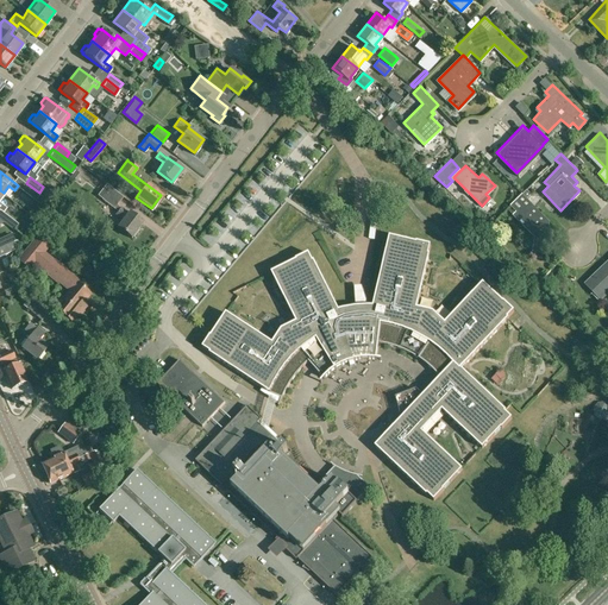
[(121,195),(108,186),(105,182),(96,194),(117,209),(114,213),(123,219),(117,226),(130,237),(142,221),(129,212),(127,213),(119,206),(120,206),(116,203),(121,195)]
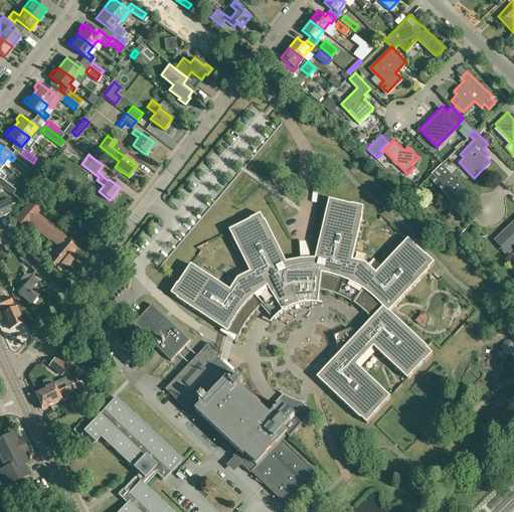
[(22,155),(18,159),(29,168),(33,163),(22,155)]
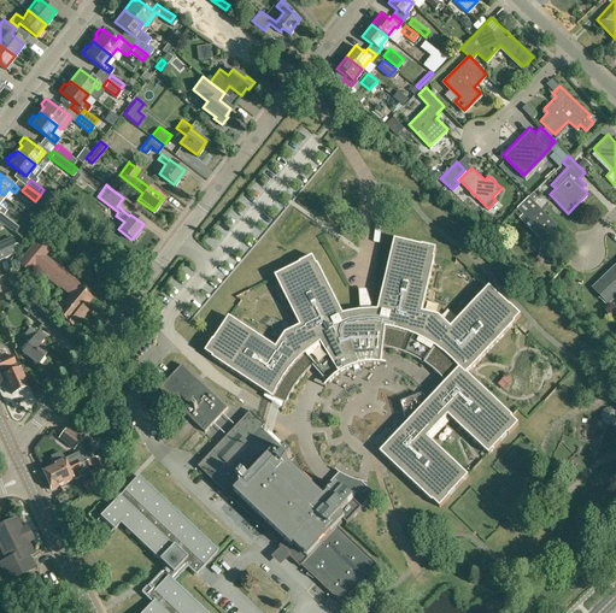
[(0,220),(7,227),(12,220),(3,213),(6,208),(0,204),(0,200),(4,195),(0,193),(0,220)]
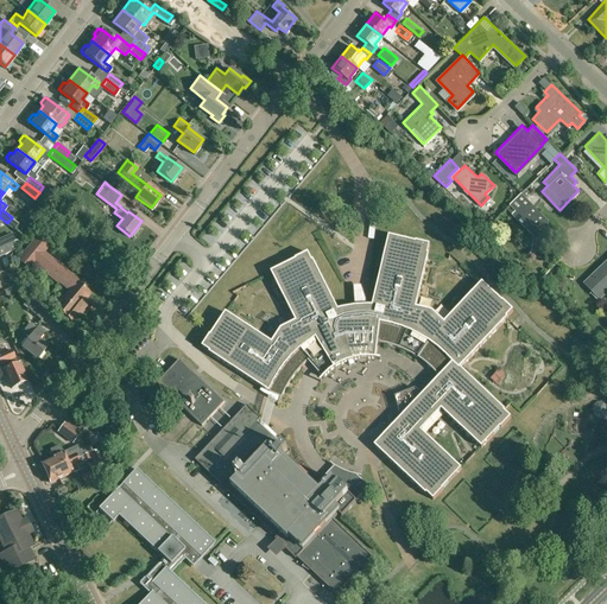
[(510,203),(516,209),(512,213),(533,235),(530,254),(543,256),(549,220),(520,192),(510,203)]
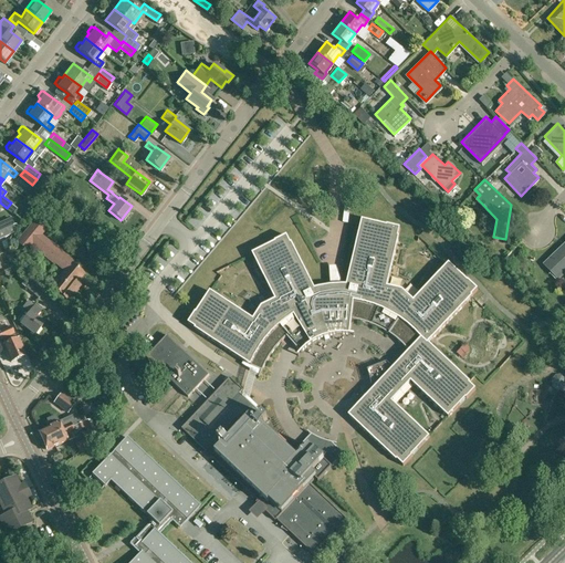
[(395,458),(396,458),(403,464),(411,454),(410,454),(417,447),(428,435),(391,399),(409,379),(447,415),(464,396),(466,396),(474,387),(468,381),(469,381),(427,341),(471,294),(471,293),(477,287),(467,278),(466,279),(448,261),(412,298),(401,288),(386,284),(398,235),(397,233),(399,226),(386,222),(386,223),(361,217),(345,282),(342,282),(341,282),(337,282),(337,277),(333,278),(330,278),(330,283),(317,285),(313,287),(291,240),(290,240),(285,233),(273,239),(274,240),(251,251),(274,298),(260,304),(252,316),(209,289),(187,321),(194,325),(194,326),(250,363),(261,368),(261,367),(265,360),(270,353),(274,345),(280,339),(285,334),(300,350),(301,350),(305,344),(311,341),(316,337),(323,334),(324,339),(330,337),(328,333),(335,332),(342,331),(347,332),(348,332),(348,331),(351,316),(359,319),(367,321),(374,323),(382,327),(388,332),(395,336),(401,342),(407,347),(408,348),(347,413),(395,458)]
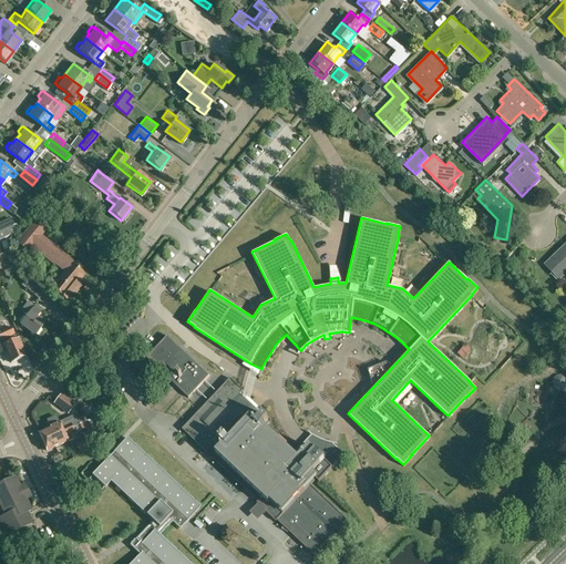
[(0,228),(9,225),(6,219),(0,222),(0,228)]
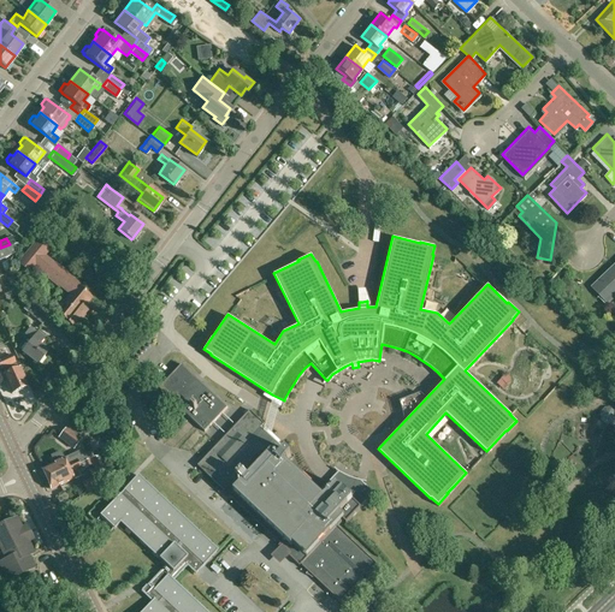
[(84,304),(92,296),(75,283),(76,281),(42,254),(47,248),(36,238),(17,262),(29,271),(34,265),(47,275),(47,277),(52,281),(53,280),(66,291),(52,309),(72,325),(87,307),(84,304)]
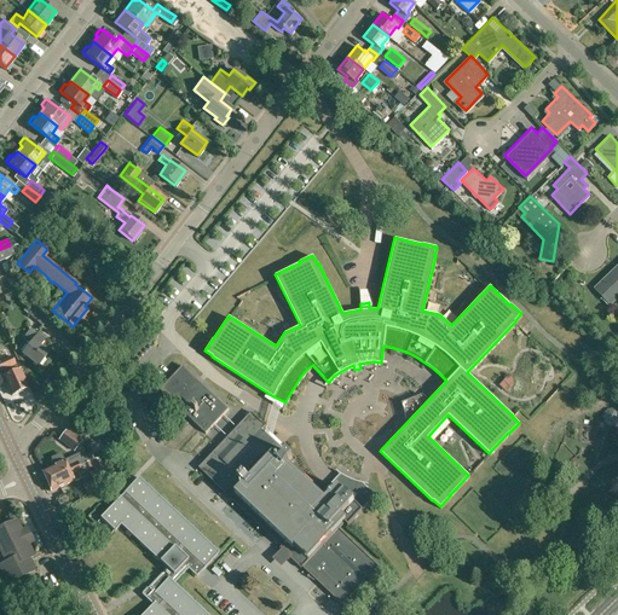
[(17,242),(10,245),(0,249),(0,257),(15,251),(18,245),(17,242)]
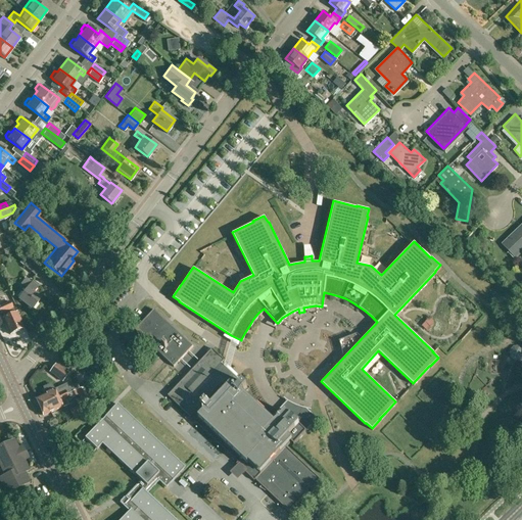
[(521,223),(503,242),(509,248),(507,251),(513,257),(521,248),(521,223)]
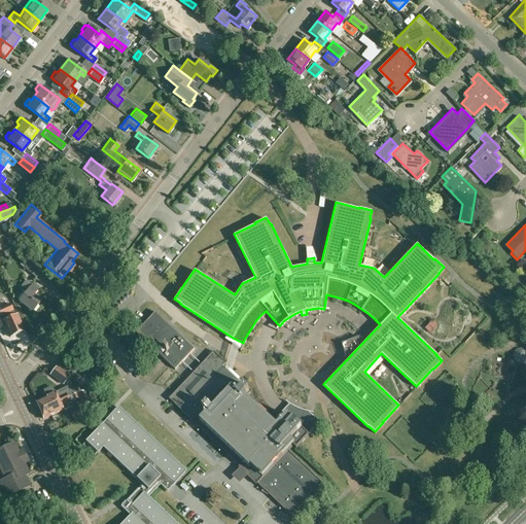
[(3,254),(18,248),(14,242),(1,248),(3,254)]
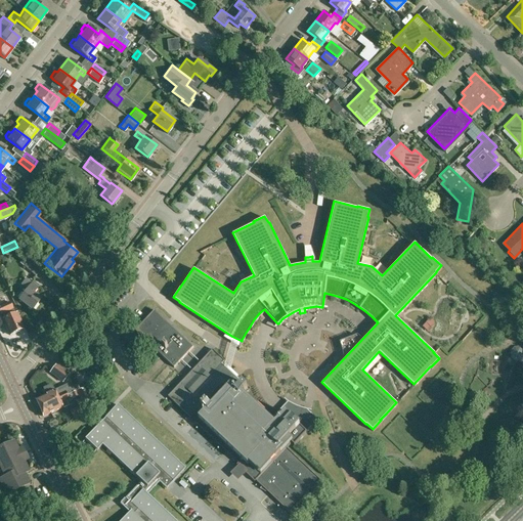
[(18,261),(23,264),(22,264),(34,274),(39,269),(27,259),(28,258),(24,255),(18,261)]
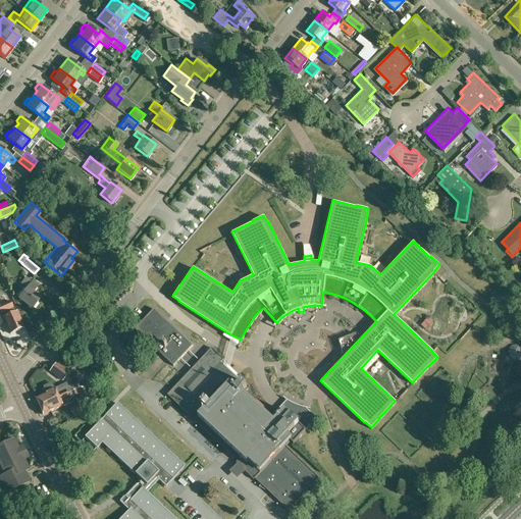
[(31,308),(39,297),(32,291),(37,284),(24,275),(19,281),(27,288),(18,299),(31,308)]
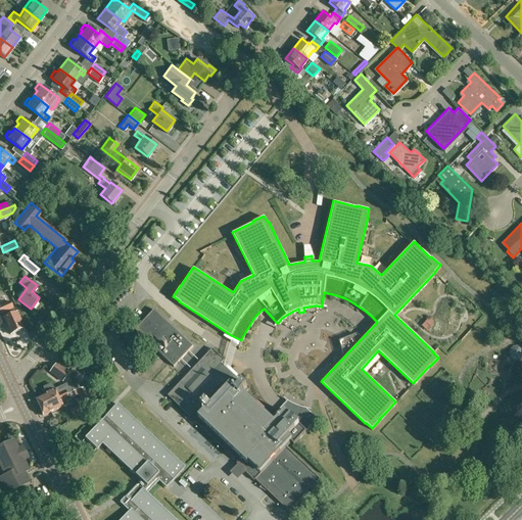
[(7,288),(0,291),(0,298),(9,294),(7,288)]
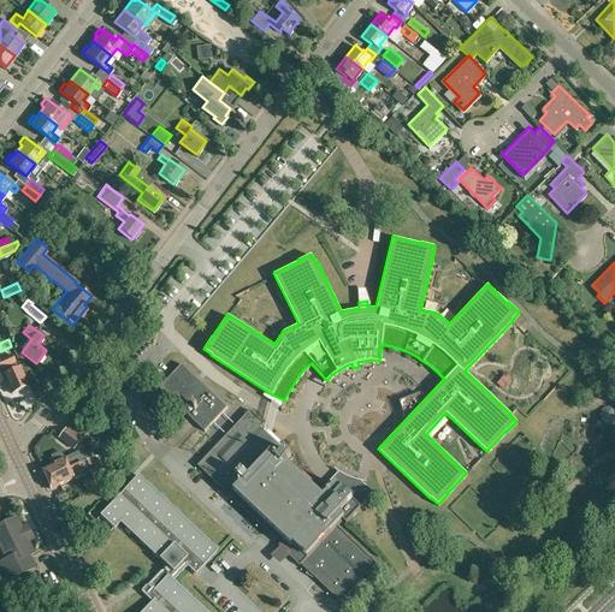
[(10,352),(0,356),(0,367),(1,366),(4,372),(3,372),(11,391),(25,385),(21,375),(22,374),(16,358),(13,360),(10,352)]
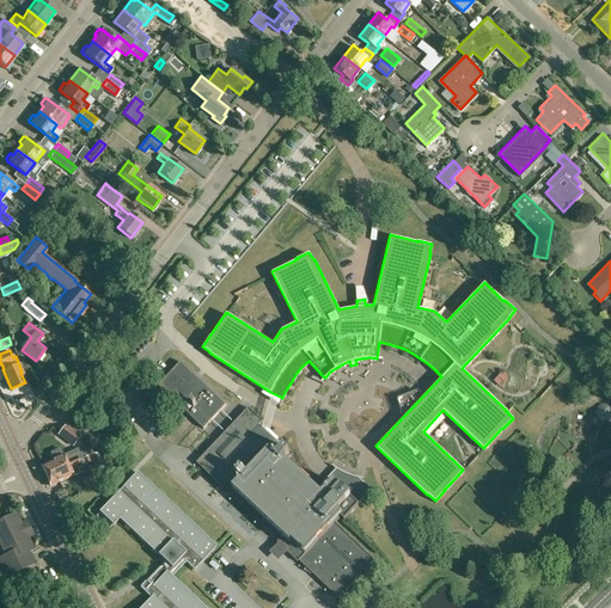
[(226,403),(179,360),(157,385),(202,428),(226,403)]
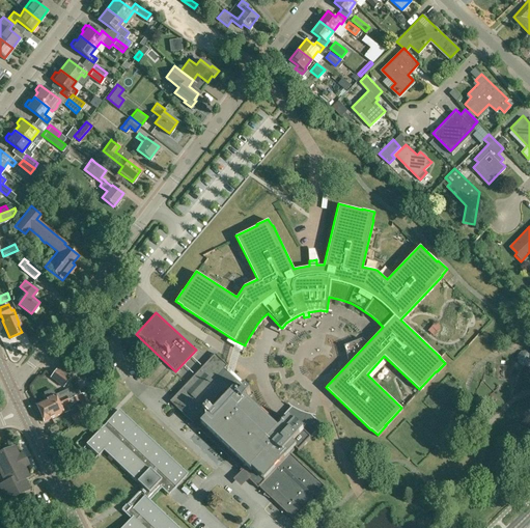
[(434,321),(441,328),(450,320),(442,312),(434,321)]
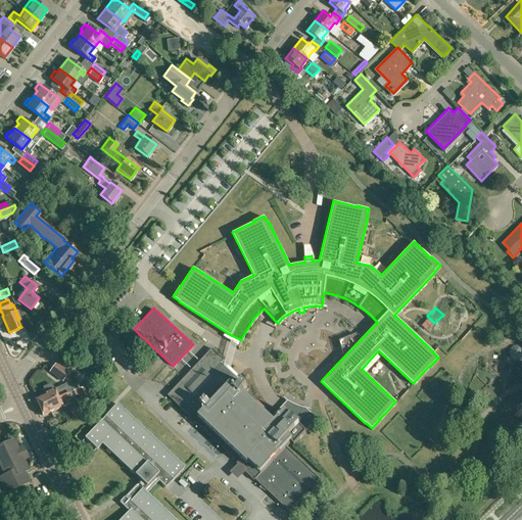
[(303,338),(296,345),(305,353),(313,346),(303,338)]
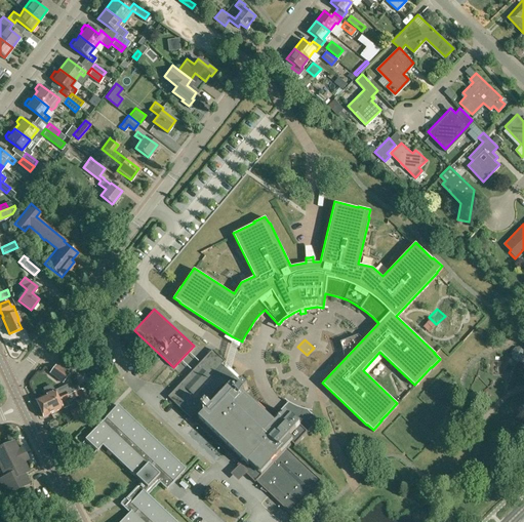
[(510,349),(510,352),(510,356),(515,360),(521,360),(523,356),(523,347),(521,345),(514,345),(510,349)]
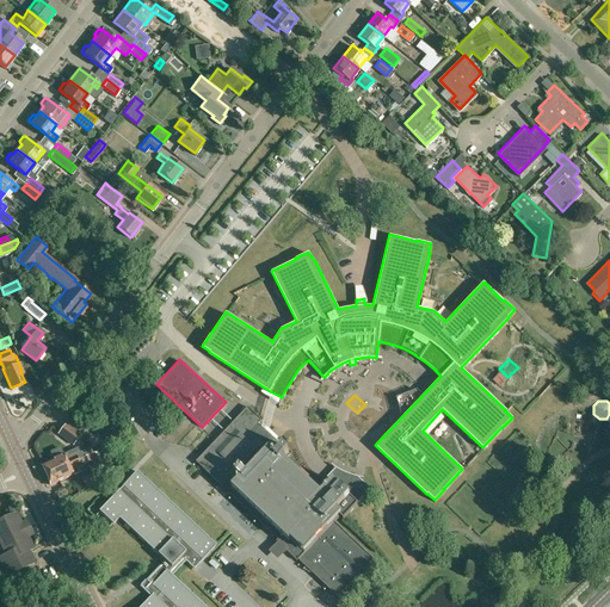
[(227,490),(227,491),(262,525),(276,538),(275,540),(295,561),(296,559),(312,574),(314,576),(336,596),(359,570),(371,558),(373,557),(333,519),(339,513),(343,516),(347,511),(357,501),(370,487),(357,475),(351,472),(346,471),(340,468),(336,465),(315,485),(302,474),(301,474),(282,454),(288,448),(285,447),(285,446),(282,443),(282,444),(258,421),(263,417),(262,416),(257,412),(256,413),(247,404),(238,414),(195,460),(221,485),(225,481),(230,487),(227,490)]
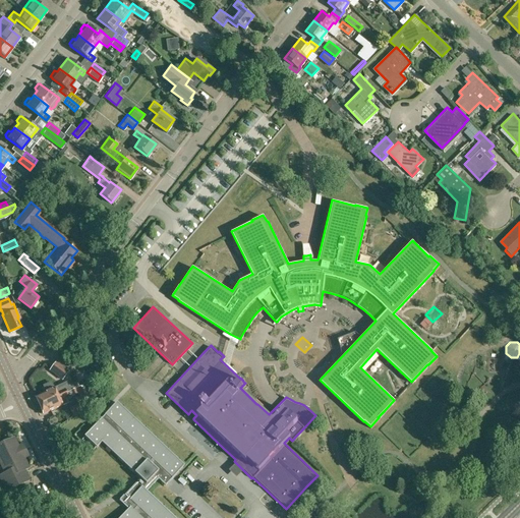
[(55,359),(49,367),(61,377),(67,368),(70,364),(58,355),(55,359)]
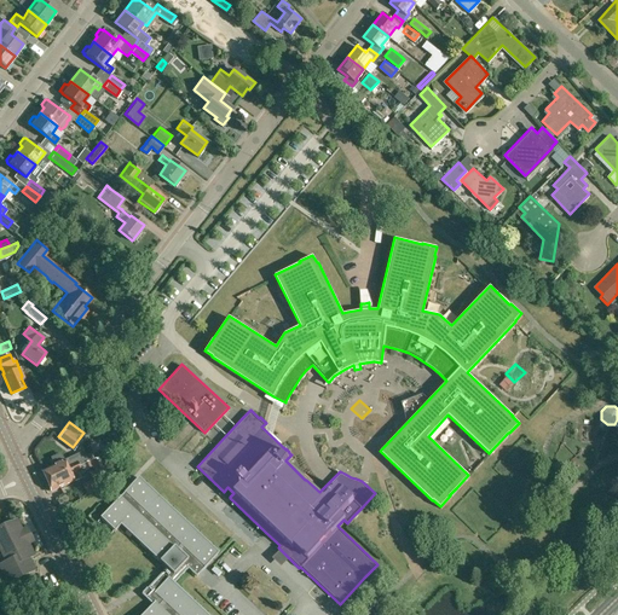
[(45,479),(78,463),(79,462),(75,453),(63,458),(40,469),(45,479)]
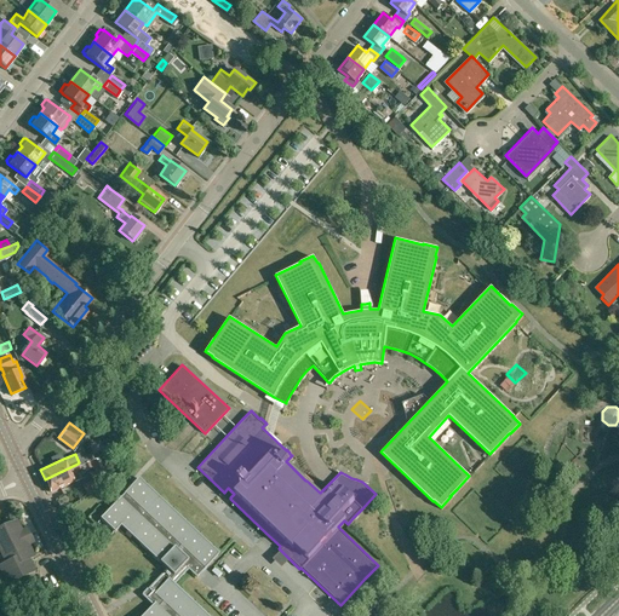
[(89,459),(81,462),(84,468),(90,466),(96,464),(97,462),(95,456),(89,459)]
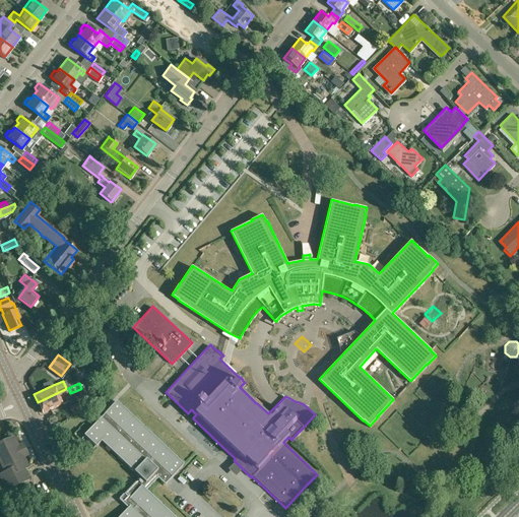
[(68,388),(66,389),(66,388),(38,402),(41,411),(49,407),(60,402),(60,403),(69,399),(68,396),(70,395),(70,393),(68,388)]
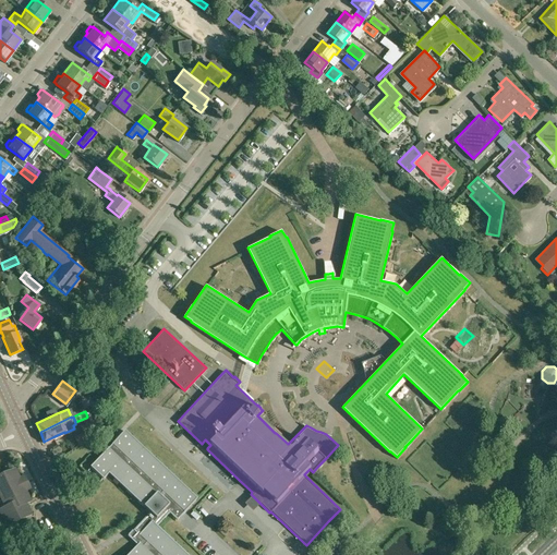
[(87,420),(86,418),(81,420),(82,422),(77,424),(82,434),(94,429),(89,419),(87,420)]
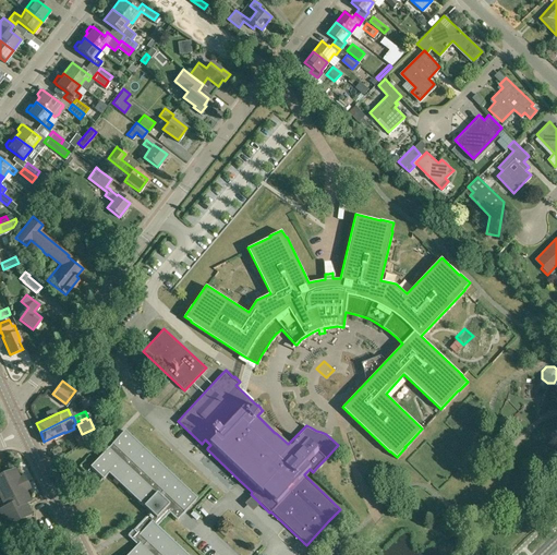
[(444,443),(450,436),(439,427),(434,434),(444,443)]
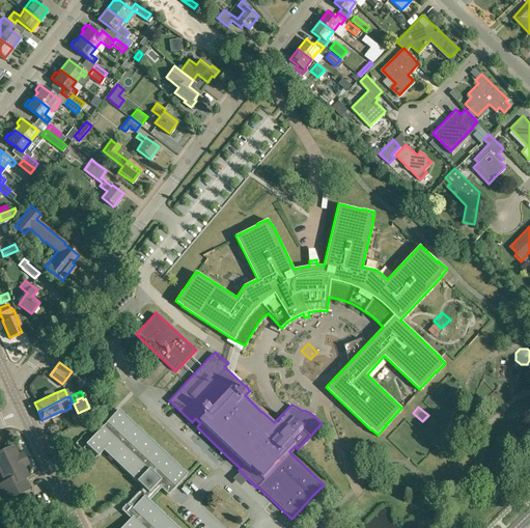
[(177,466),(165,454),(152,443),(141,432),(129,420),(117,408),(103,422),(84,443),(96,454),(102,449),(113,461),(126,472),(135,481),(137,483),(140,487),(136,492),(124,503),(119,508),(129,518),(117,527),(176,527),(170,522),(158,510),(146,499),(159,487),(166,494),(171,488),(184,475),(186,473),(177,466)]
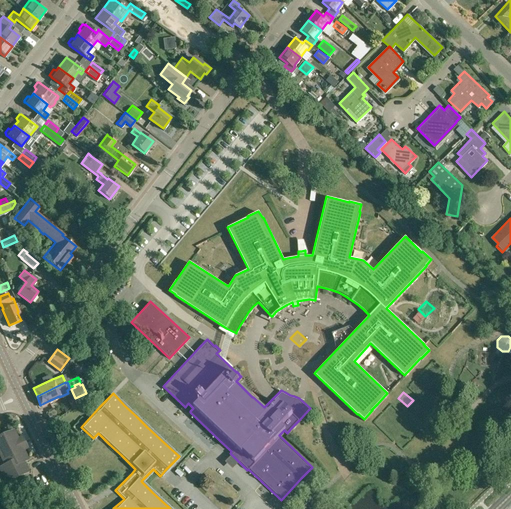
[(0,447),(7,462),(0,466),(0,468),(6,479),(26,470),(20,459),(25,457),(12,430),(0,435),(0,447)]
